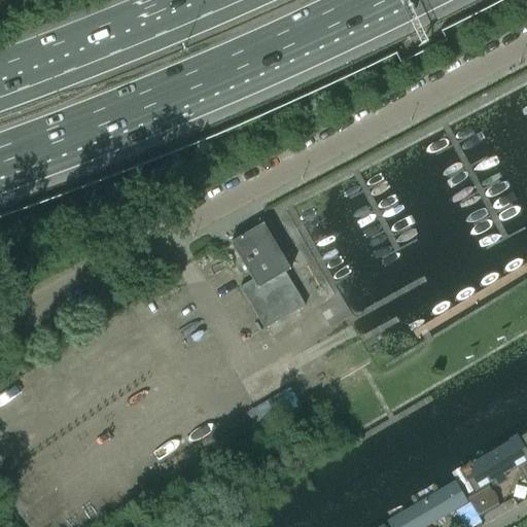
[(237,255),(241,261),(252,282),(240,289),(264,329),(305,306),(285,273),(290,270),(262,223),(230,243),(237,255)]
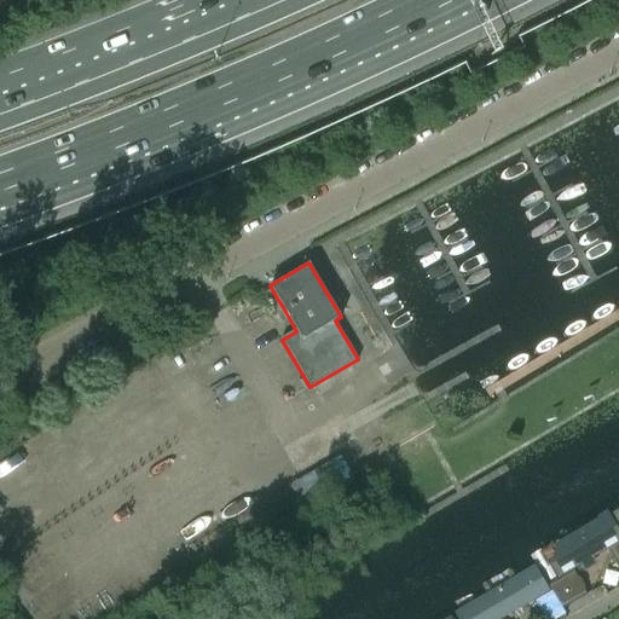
[(557,571),(618,536),(618,520),(611,505),(556,536),(551,560),(557,571)]
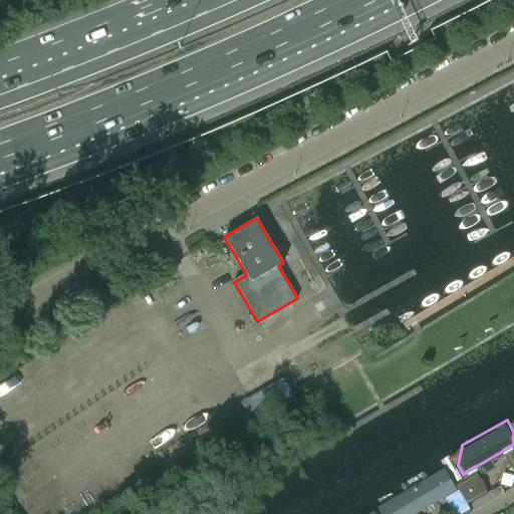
[(380,513),(411,513),(455,488),(443,467),(376,506),(380,513)]
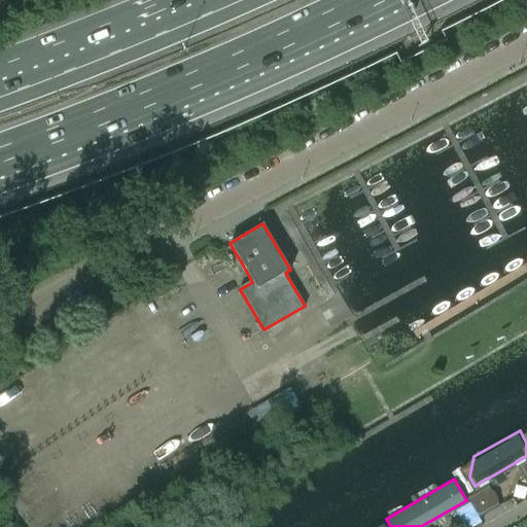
[(487,485),(465,496),(478,518),(499,505),(498,505),(487,485)]
